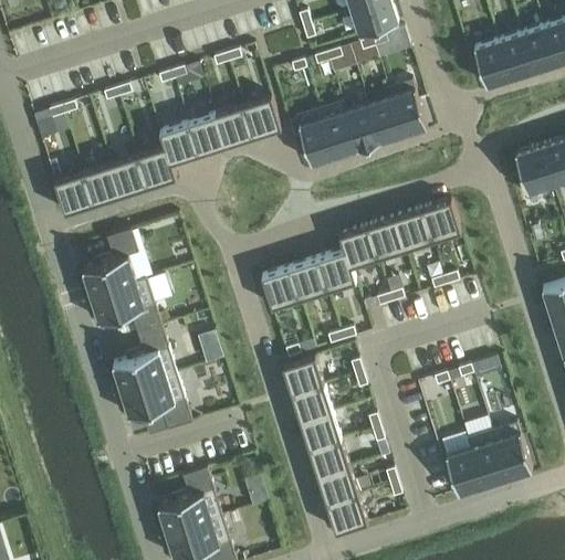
[(347,0),(352,12),(388,0),(347,0)]
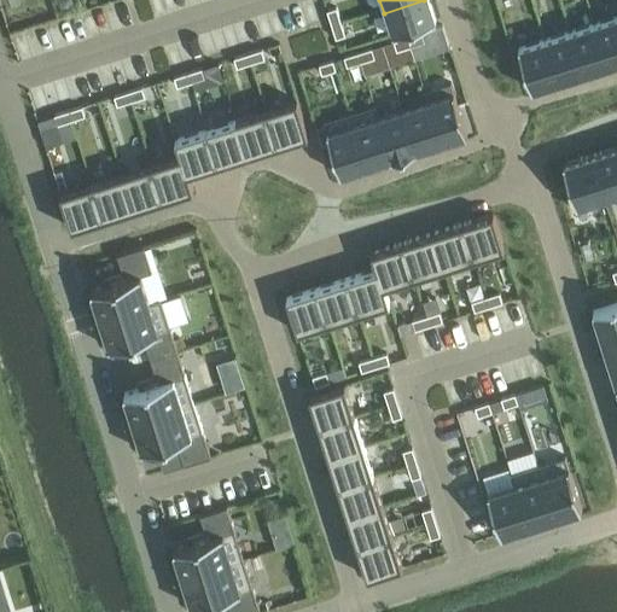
[(425,0),(424,0),(384,13),(391,39),(434,25),(425,0)]
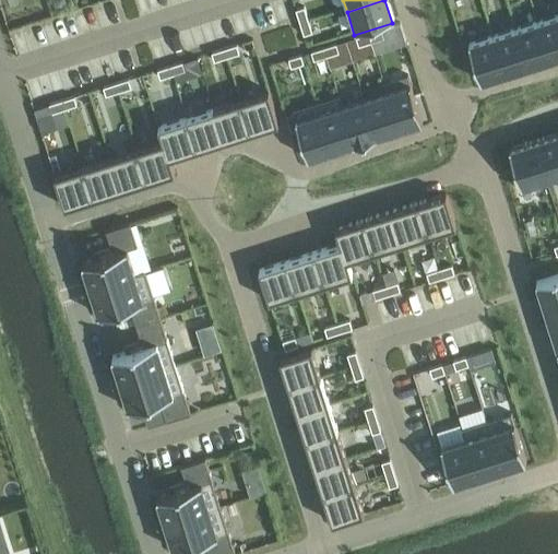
[(298,27),(307,24),(303,12),(295,14),(298,27)]
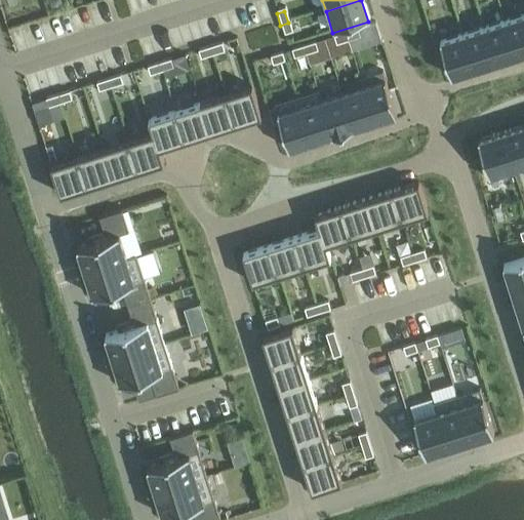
[(523,56),(523,17),(504,25),(515,61),(523,56)]
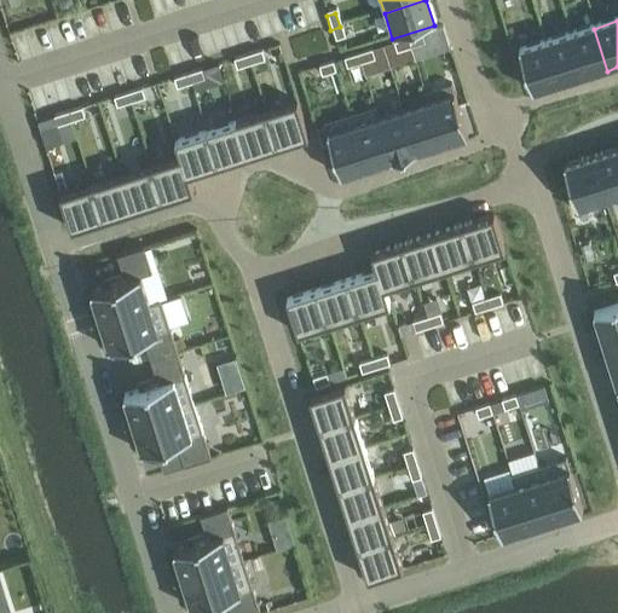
[(345,41),(340,27),(330,30),(335,44),(345,41)]
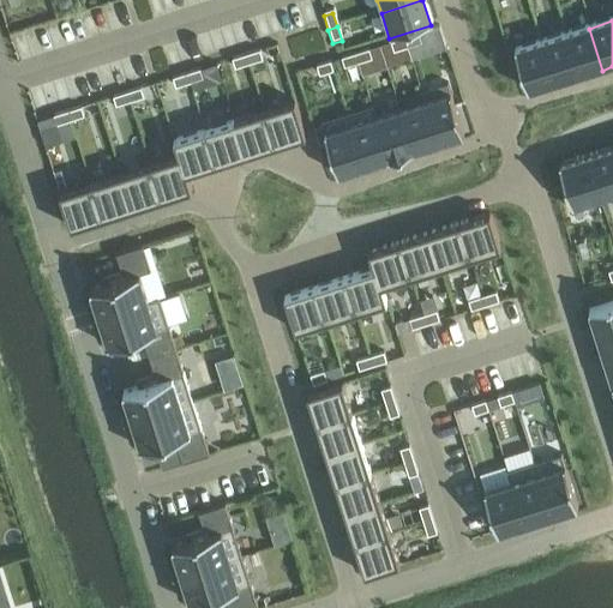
[(602,71),(589,29),(564,36),(577,78),(602,71)]
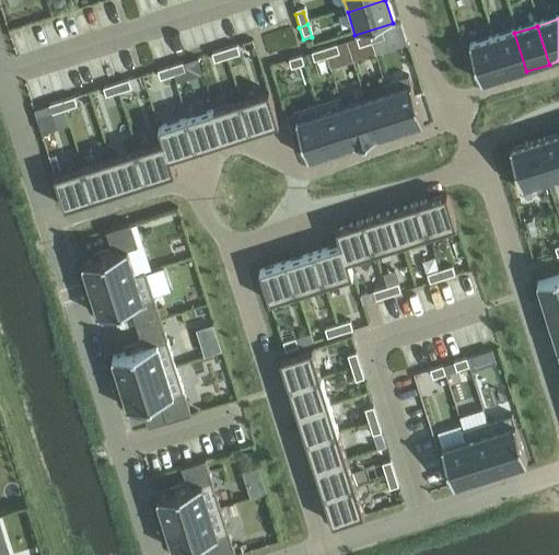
[(492,41),(504,79),(526,71),(514,33),(492,41)]
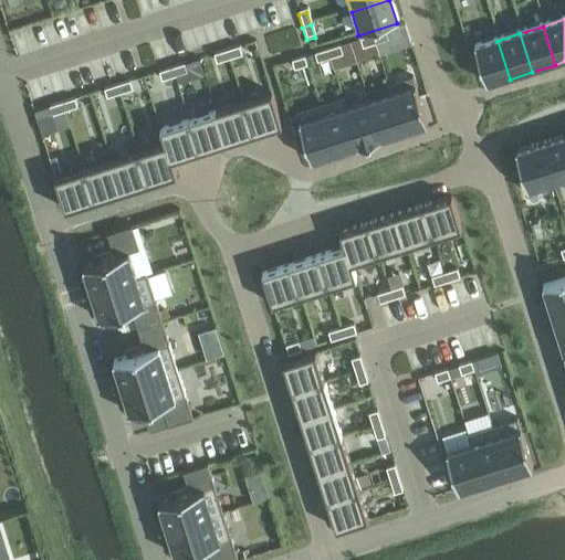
[(375,46),(372,39),(359,42),(362,51),(375,46)]
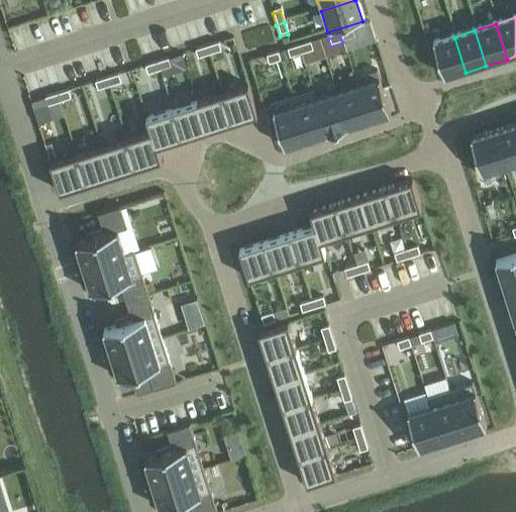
[(443,80),(466,73),(454,37),(432,44),(443,80)]
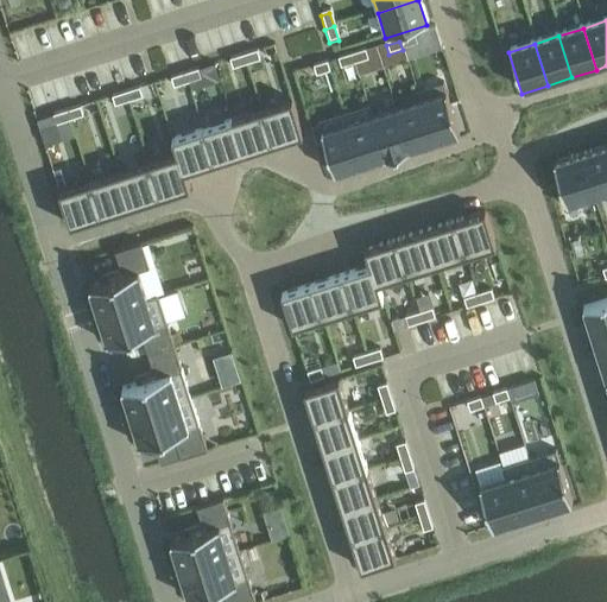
[(405,50),(408,58),(422,55),(418,45),(405,50)]
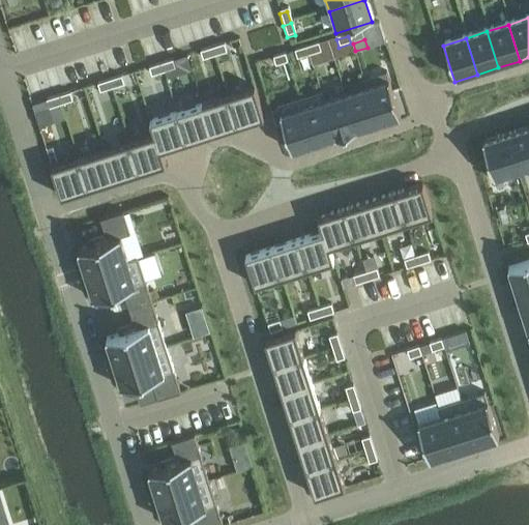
[(318,46),(305,50),(309,58),(320,54),(318,46)]
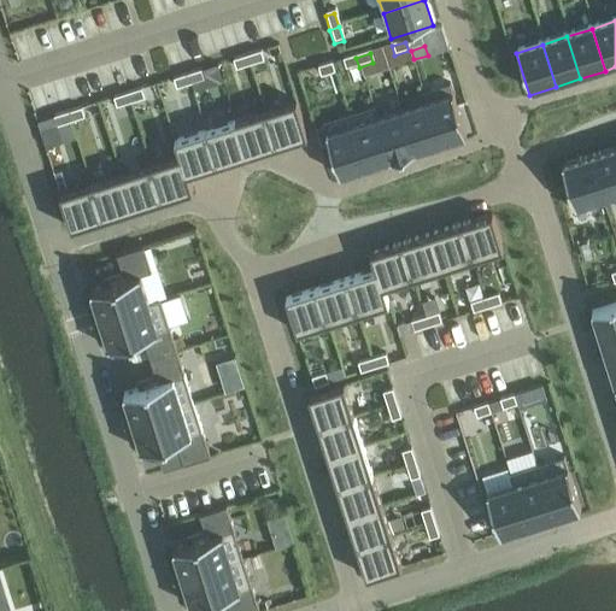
[(260,54),(246,59),(248,69),(263,64),(260,54)]
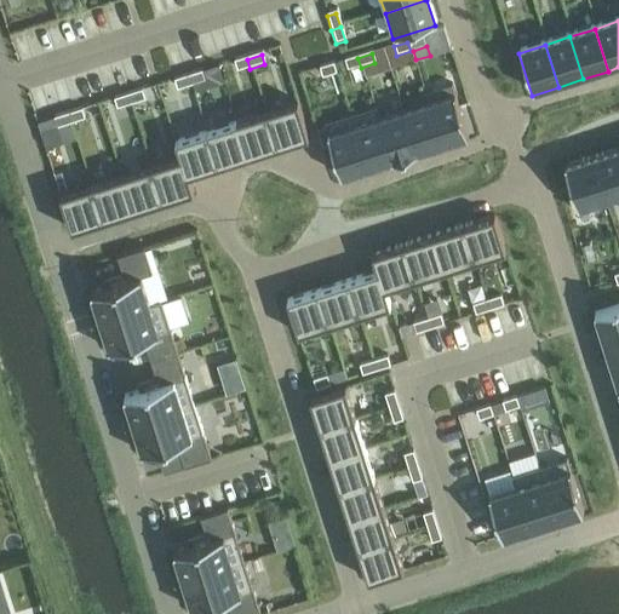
[(361,68),(357,58),(344,63),(347,72),(361,68)]
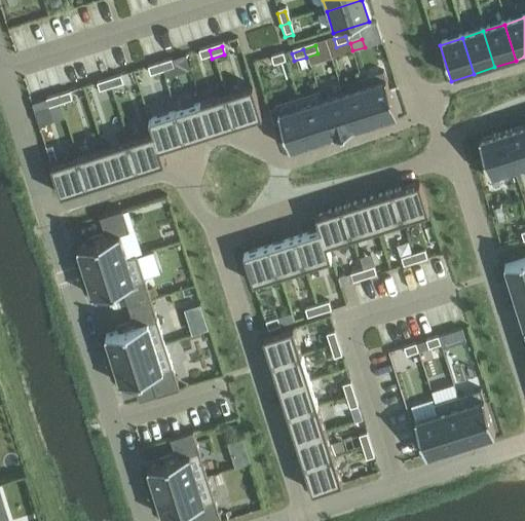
[(212,59),(210,50),(198,53),(200,62),(212,59)]
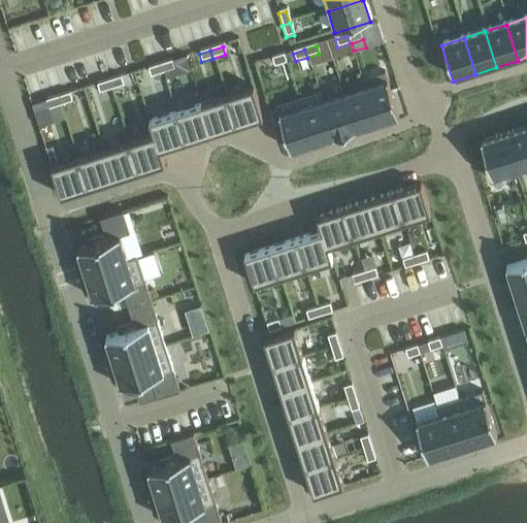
[(271,60),(273,68),(286,64),(283,56),(271,60)]
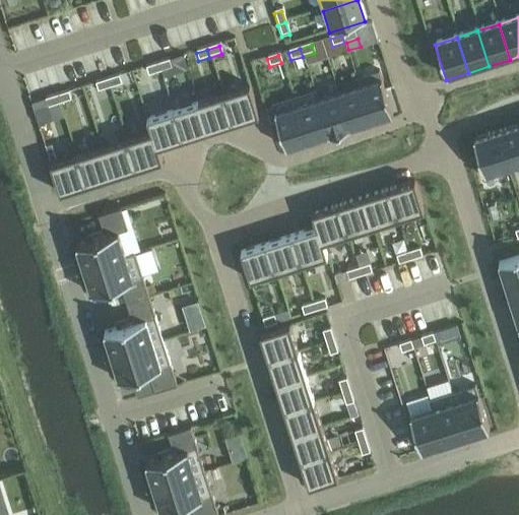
[(169,62),(156,66),(159,73),(171,70),(169,62)]
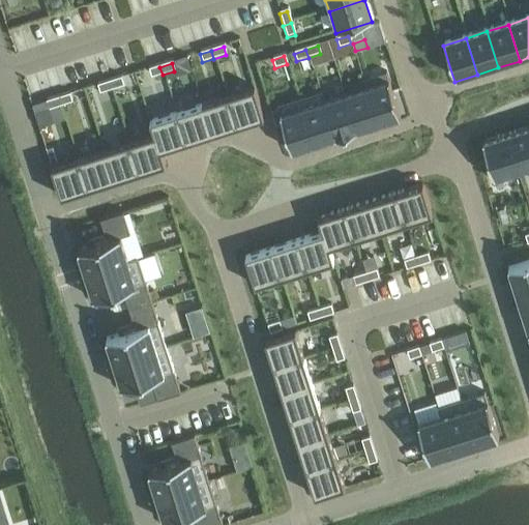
[(163,75),(159,67),(148,70),(150,79),(163,75)]
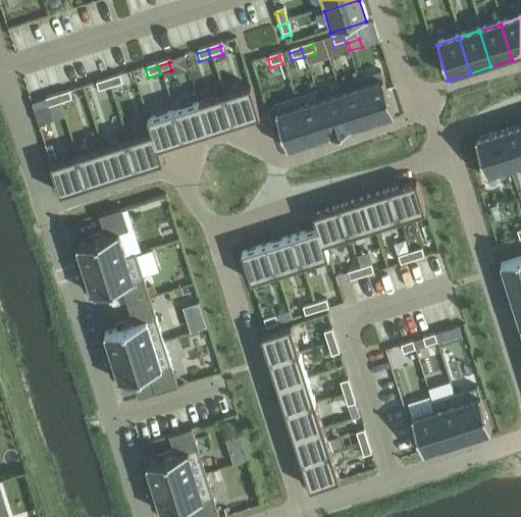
[(118,79),(107,82),(109,90),(121,86),(118,79)]
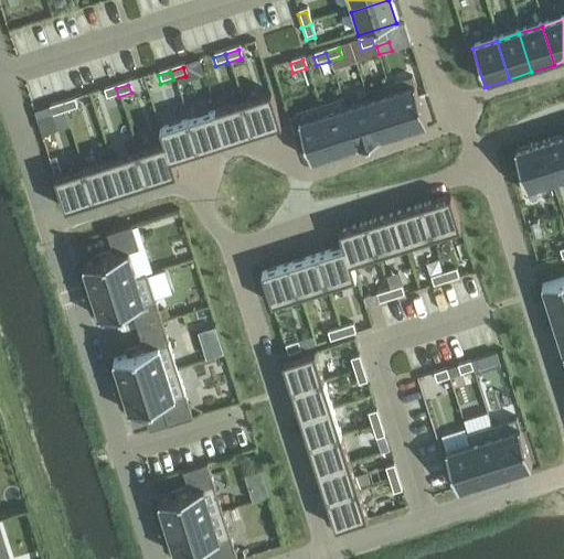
[(118,97),(116,88),(103,93),(106,101),(118,97)]
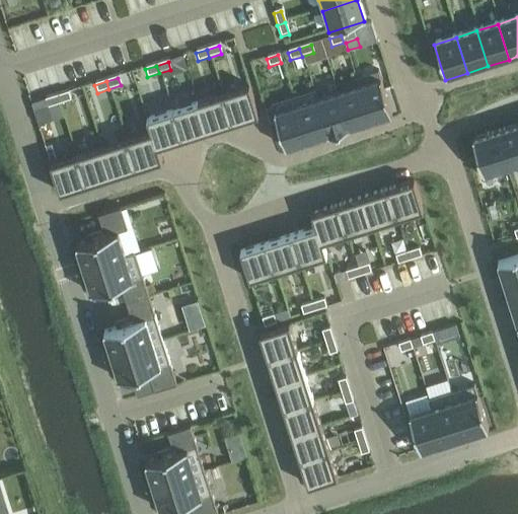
[(379,82),(358,88),(369,124),(391,118),(379,82)]
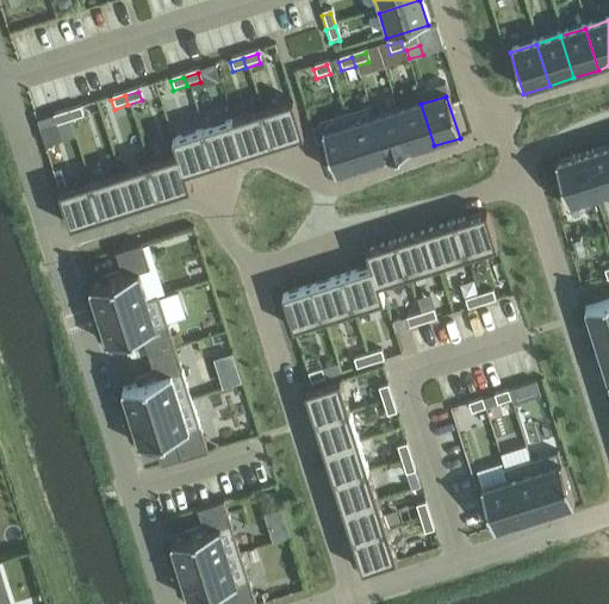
[(434,145),(421,104),(396,112),(410,154),(434,145)]
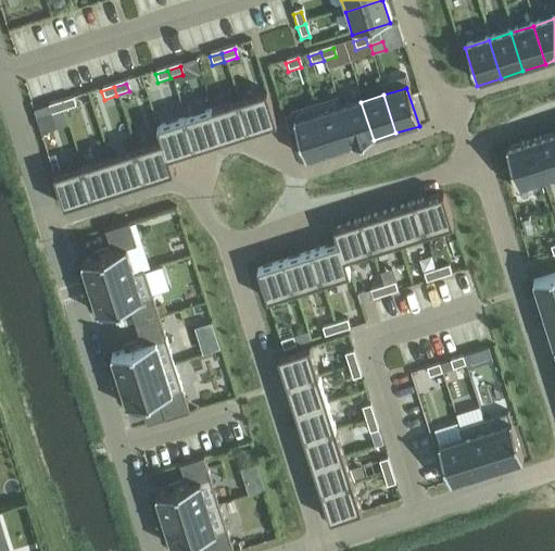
[(238,104),(248,136),(276,127),(266,96),(238,104)]
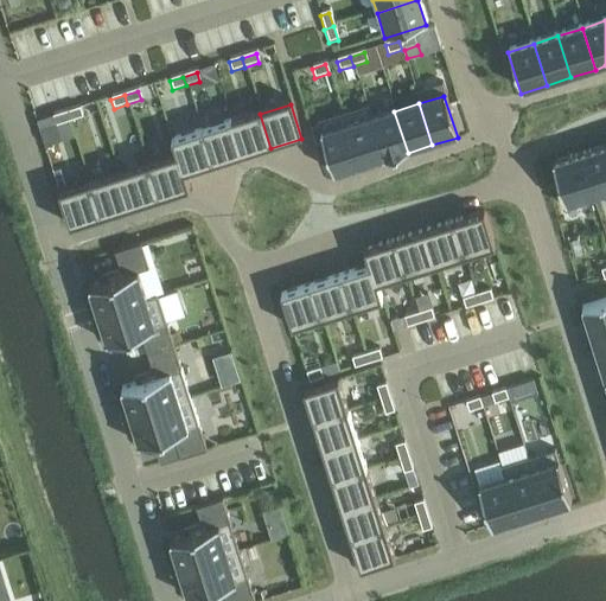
[(368,108),(342,116),(358,168),(383,161),(370,119),(371,119),(368,108)]
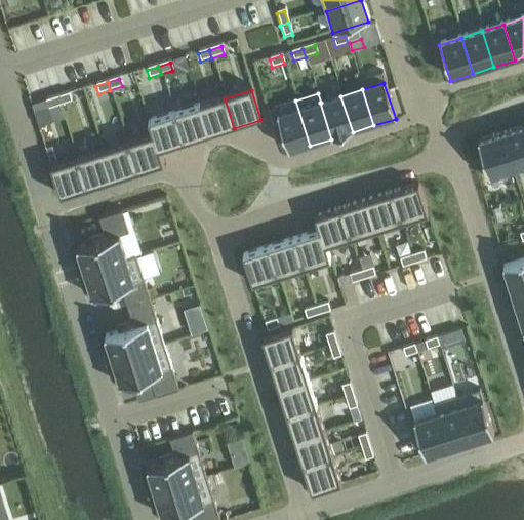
[(68,94),(56,98),(58,106),(71,103),(68,94)]
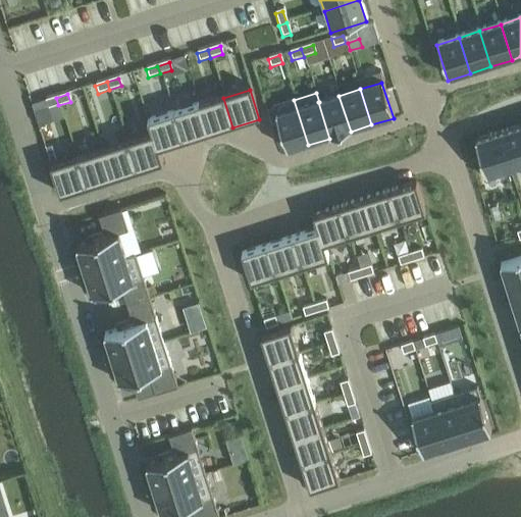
[(351,132),(339,96),(319,102),(318,102),(329,139),(351,132)]
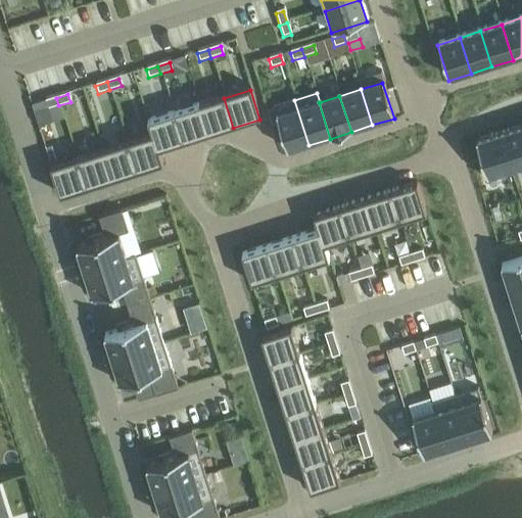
[(58,105),(56,98),(45,102),(47,109),(59,106),(58,105)]
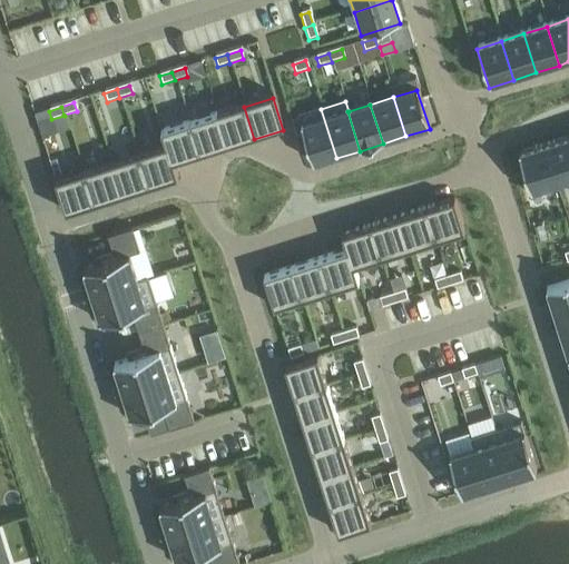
[(244,107),(216,116),(226,148),(254,139),(244,107)]
